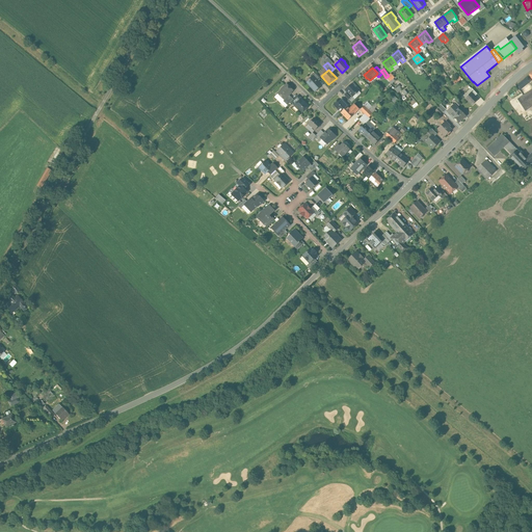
[(320,79),(314,73),(310,76),(312,78),(313,77),(318,81),(320,79)]
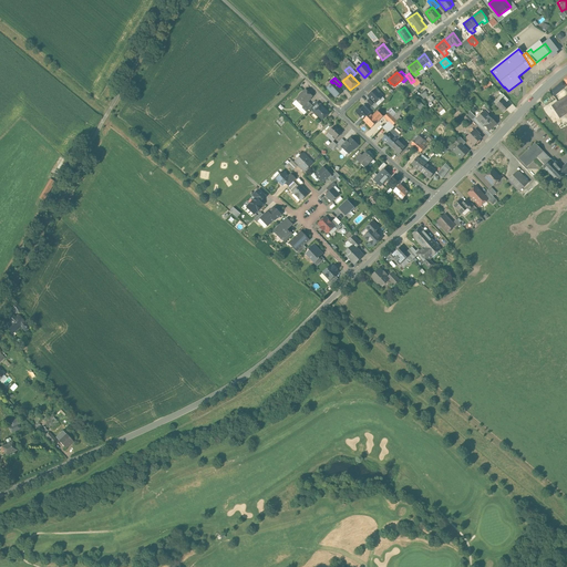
[(339,86),(333,82),(332,83),(331,84),(331,85),(328,89),(337,98),(343,92),(339,86)]
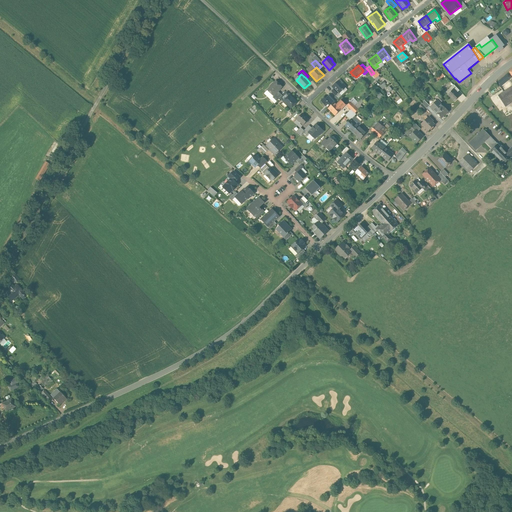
[(507,74),(497,83),(500,87),(511,78),(507,74)]
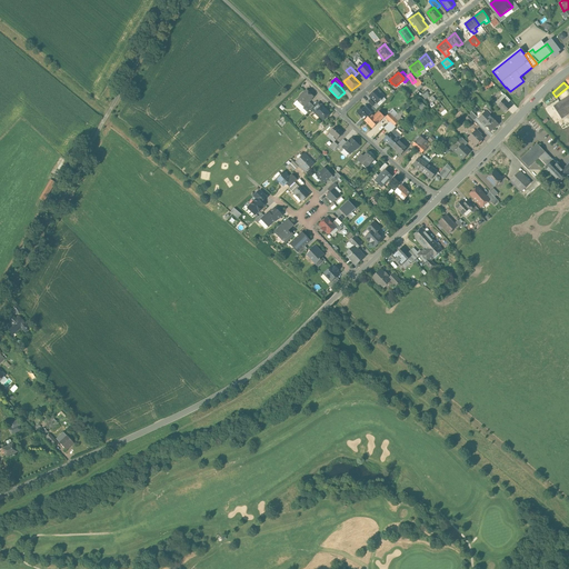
[(380,93),(377,90),(370,96),(372,98),(377,102),(373,107),(376,110),(383,103),(381,100),(385,97),(381,93),(380,93)]
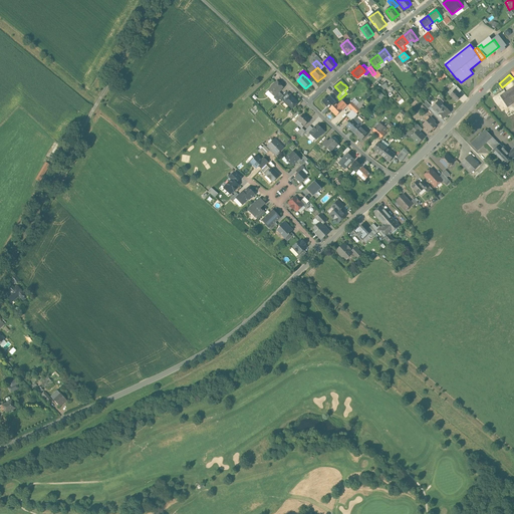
[(277,82),(275,84),(274,84),(271,86),(271,87),(269,90),(274,96),(279,91),(283,87),(277,82)]
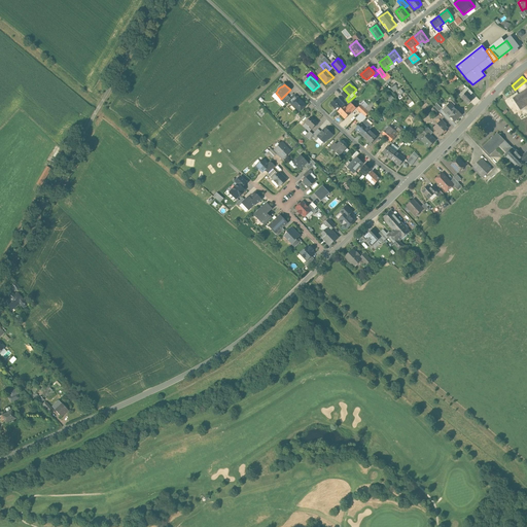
[(526,89),(513,99),(521,110),(526,105),(526,89)]
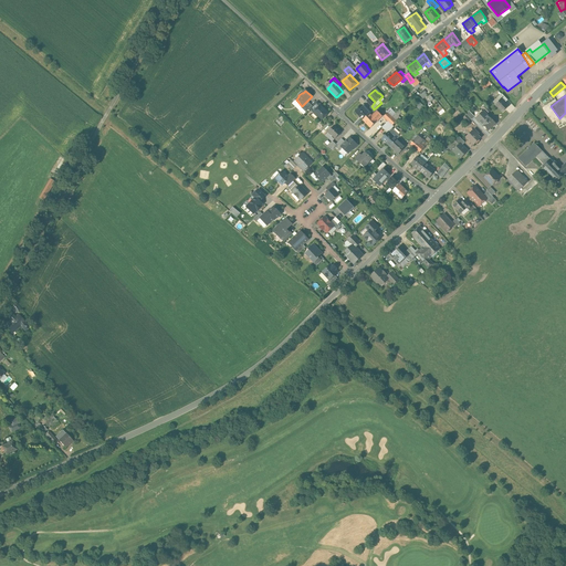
[(504,101),(502,98),(501,98),(500,101),(499,101),(498,102),(494,105),(502,113),(509,106),(504,101)]
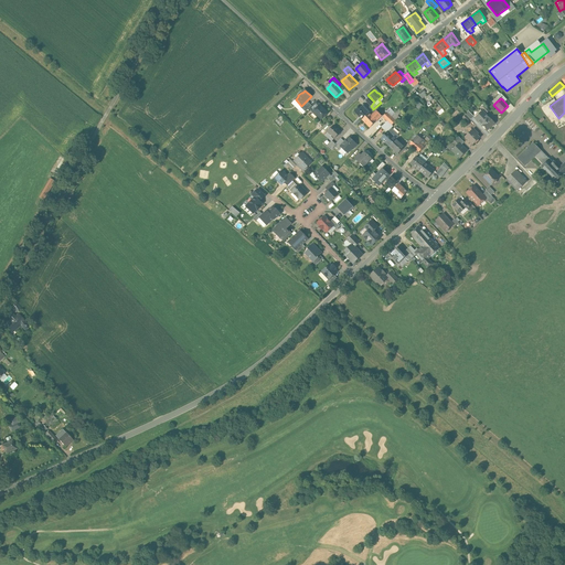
[(311,106),(307,100),(301,106),(300,107),(306,113),(311,106)]
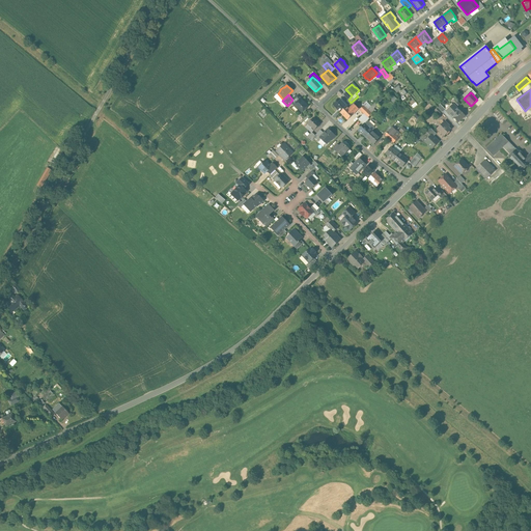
[(304,102),(301,99),(295,105),(299,109),(299,110),(299,111),(301,112),(302,112),(308,106),(305,104),(305,103),(305,102),(304,102)]
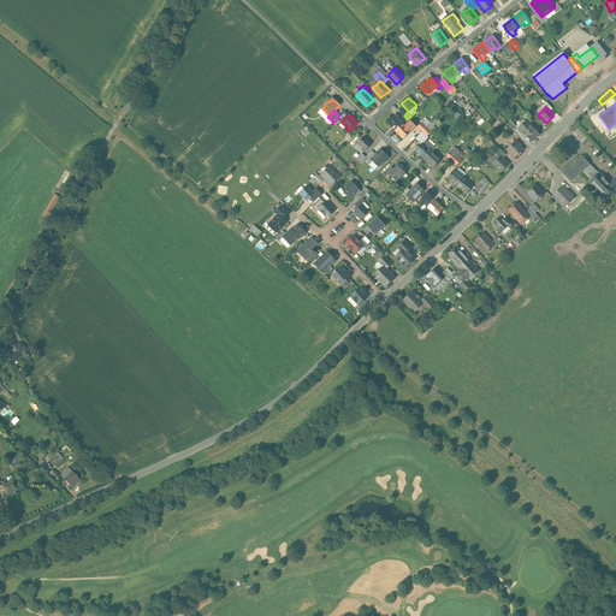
[(402,124),(394,114),(386,122),(395,131),(402,124)]
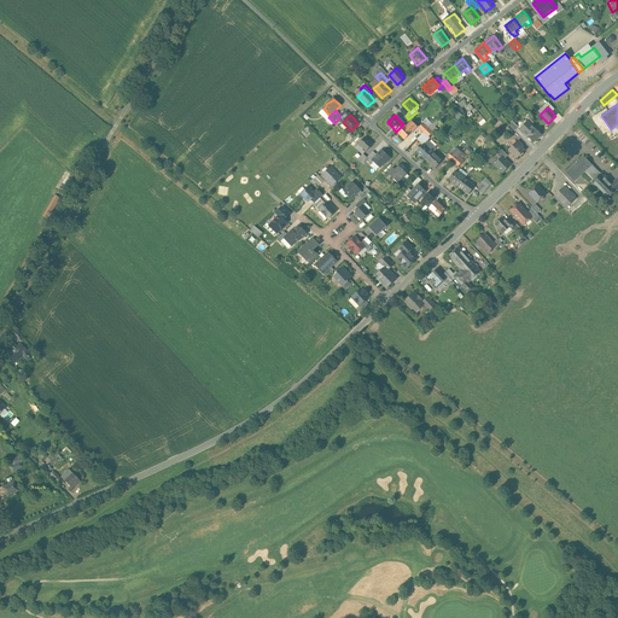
[(412,121),(406,127),(403,124),(396,130),(404,140),(412,133),(418,127),(412,121)]
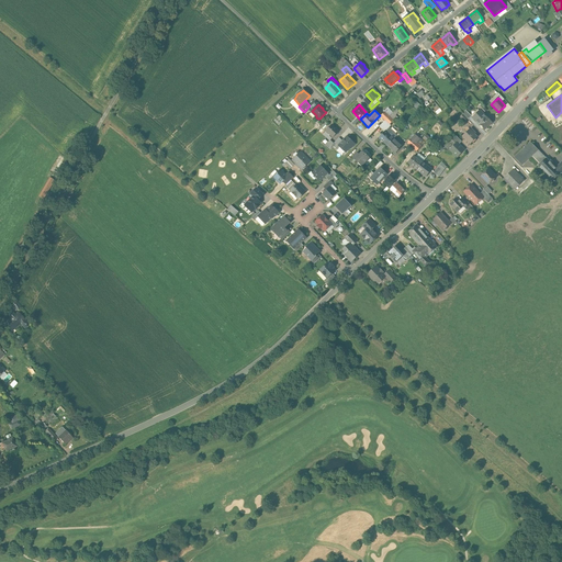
[(482,113),(480,111),(473,117),(476,121),(480,117),(483,121),(486,117),(482,113)]
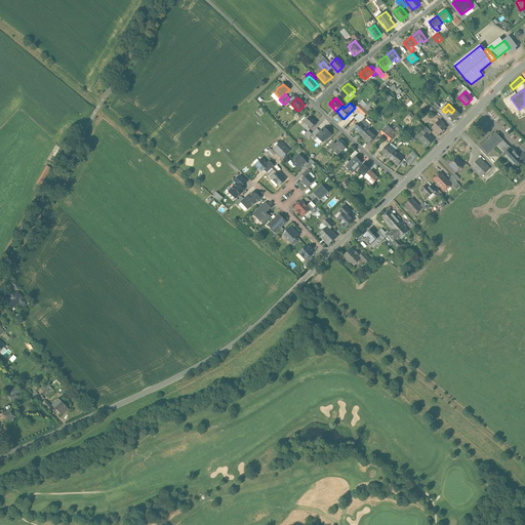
[(459,115),(454,109),(454,110),(451,113),(448,110),(445,113),(447,116),(453,121),(459,115)]
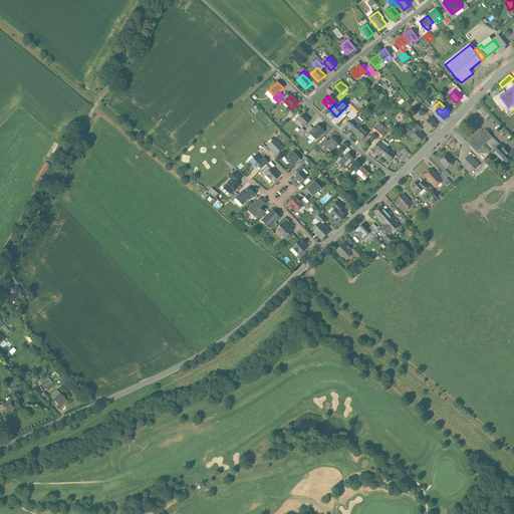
[(310,120),(303,114),(298,119),(304,125),(310,120)]
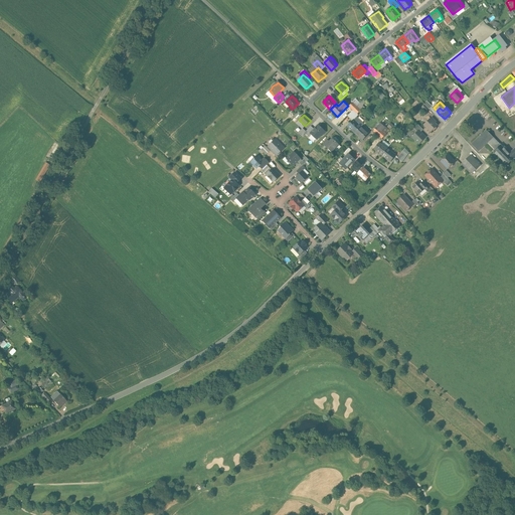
[(436,122),(432,118),(423,125),(426,128),(427,128),(432,132),(438,126),(435,124),(436,122)]
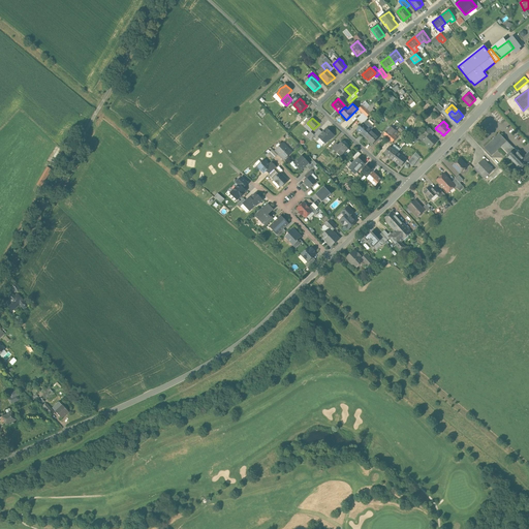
[(371,130),(363,124),(358,130),(365,136),(371,130)]
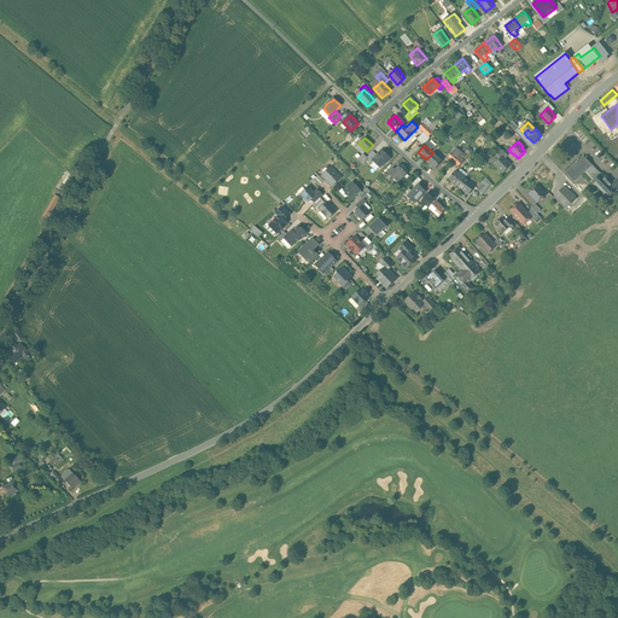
[(389,158),(382,151),(373,159),(377,162),(375,163),(380,168),(389,158)]
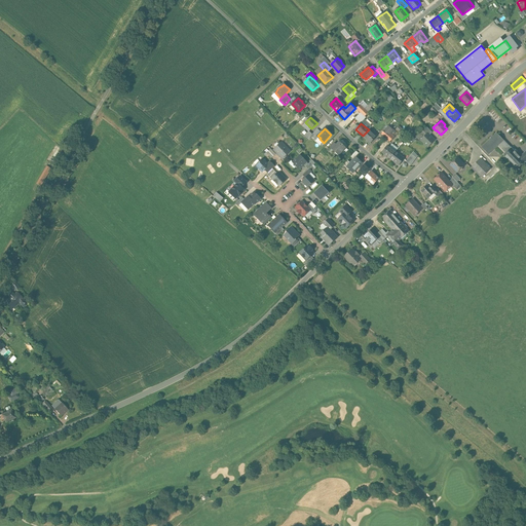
[(369,129),(363,136),(370,143),(376,137),(369,129)]
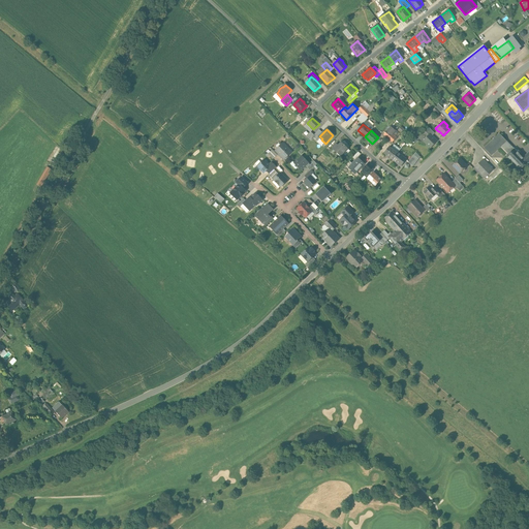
[(495,136),(493,138),(494,138),(484,148),(492,156),(501,147),(508,154),(515,149),(506,141),(506,142),(499,133),(496,136),(495,136)]
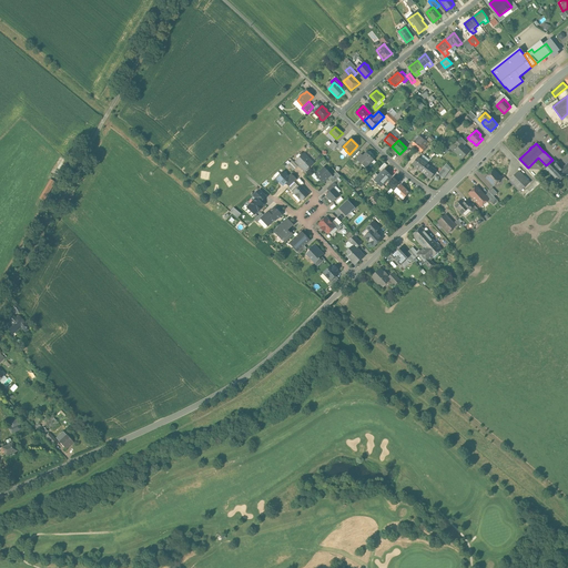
[(464,146),(462,144),(460,145),(455,151),(463,159),(469,152),(464,146)]
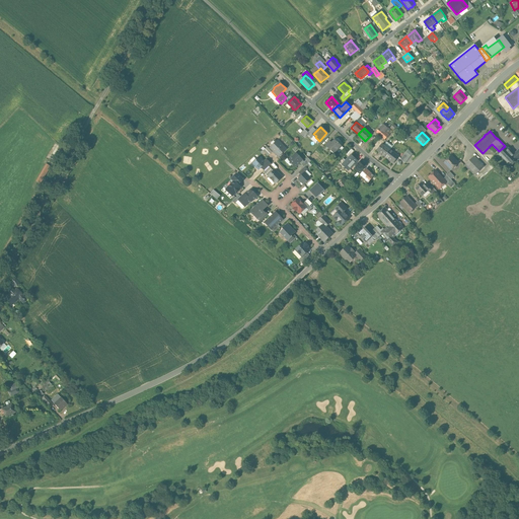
[(335,140),(331,143),(329,141),(325,146),(335,154),(337,151),(342,146),(335,140)]
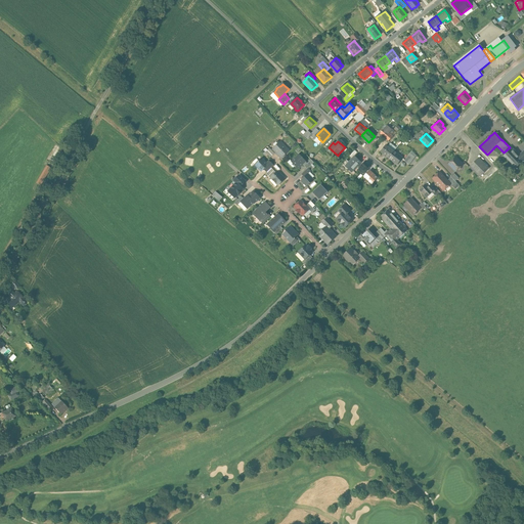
[(280,142),(279,143),(278,143),(277,143),(276,144),(276,145),(276,146),(273,149),(281,158),(289,150),(280,142)]
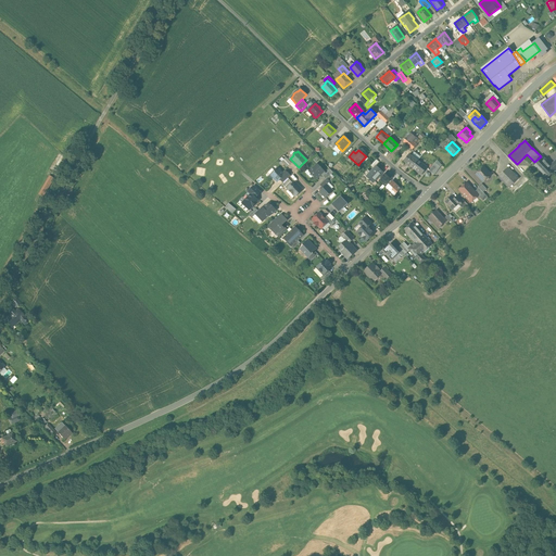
[(414,152),(412,155),(409,154),(404,162),(413,168),(418,161),(420,156),(414,152)]
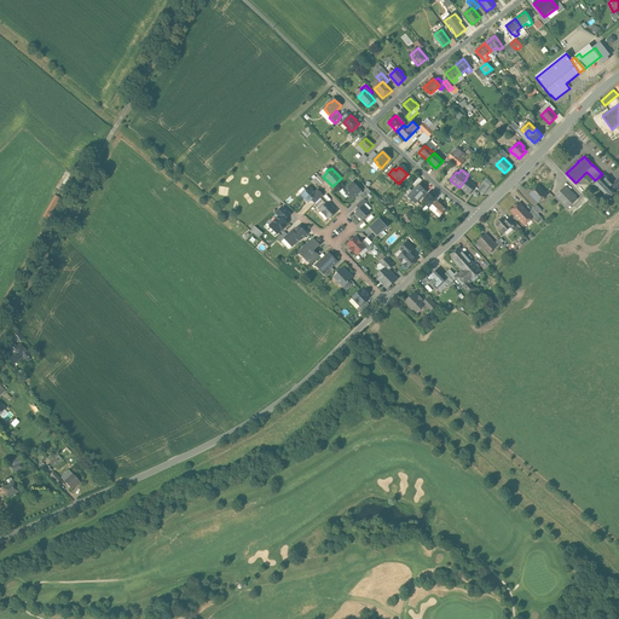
[(612,185),(602,174),(595,180),(593,183),(609,200),(618,191),(617,190),(618,187),(618,178),(612,185)]
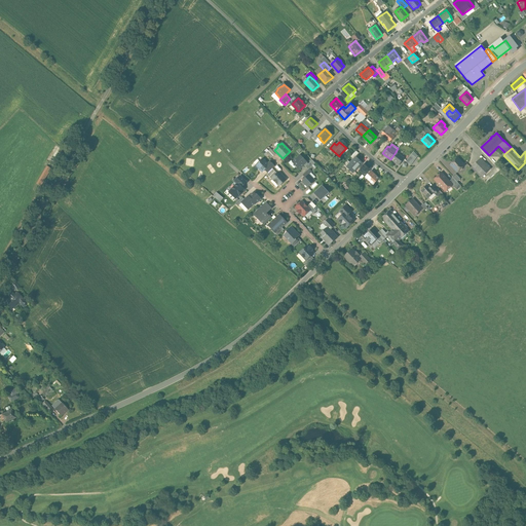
[(271,149),(266,153),(271,158),(275,154),(271,149)]
